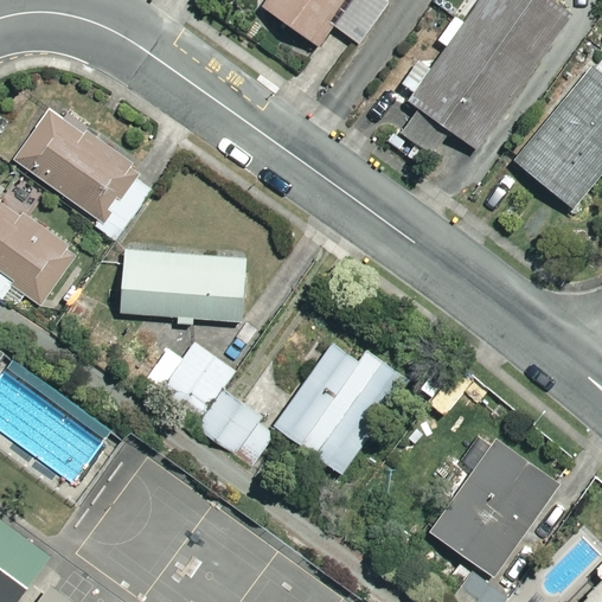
[(269,0),(263,8),(324,53),(363,0),(269,0)]
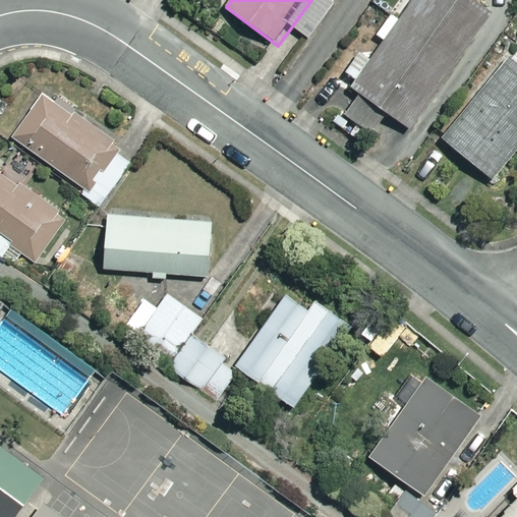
[(412,0),(349,88),(407,129),(493,12),(476,0),(412,0)]
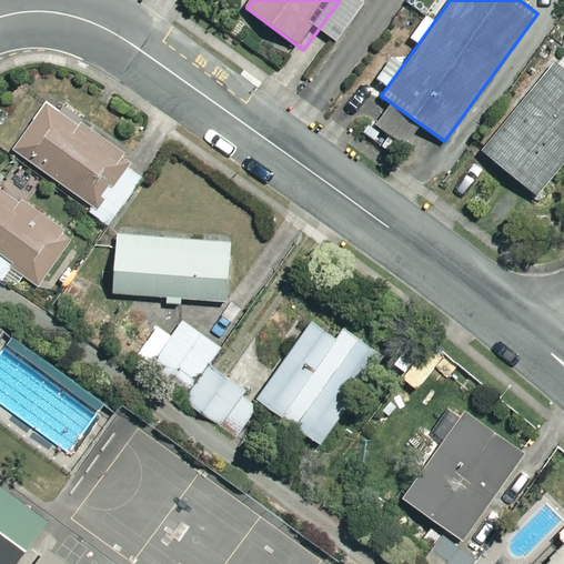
[(563,63),(557,59),(482,149),(540,198),(563,168),(563,63)]
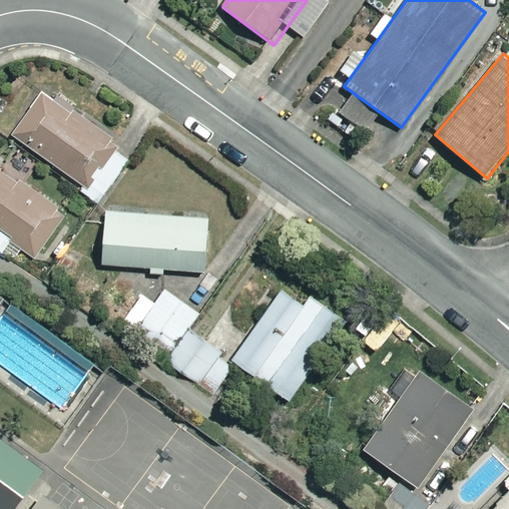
[(47,88),(12,135),(96,196),(124,156),(109,145),(115,137),(47,88)]
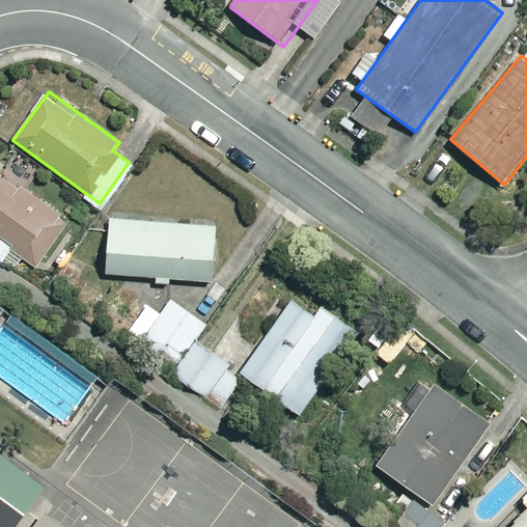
[(0,240),(37,266),(71,219),(0,170),(0,240)]
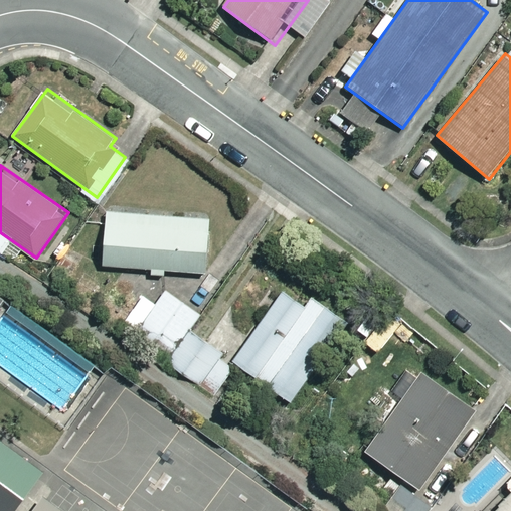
[(105,210),(102,266),(209,272),(212,216),(105,210)]
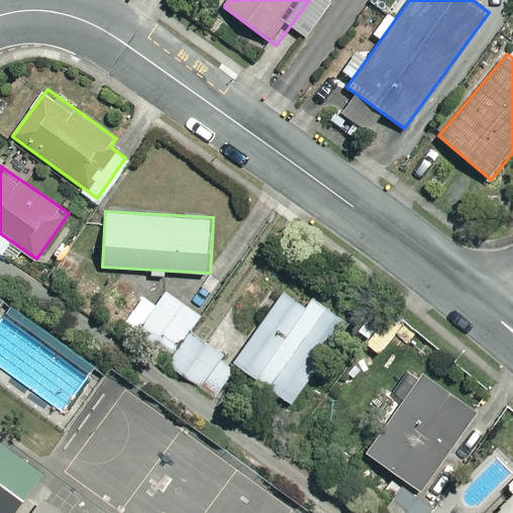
[(293,282),(237,364),(286,399),(344,318),(293,282)]
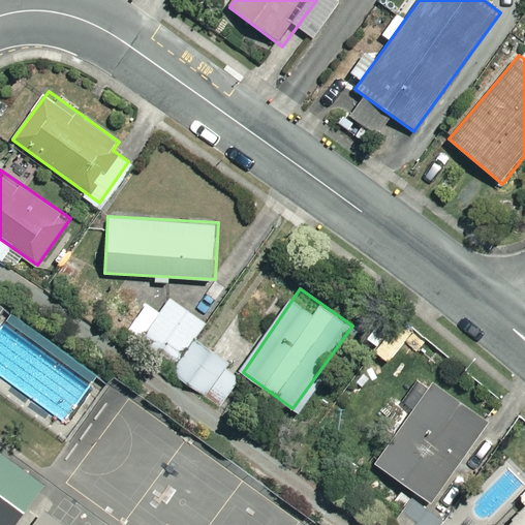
[(204,315),(171,298),(137,342),(201,389),(226,354),(193,330),(204,315)]
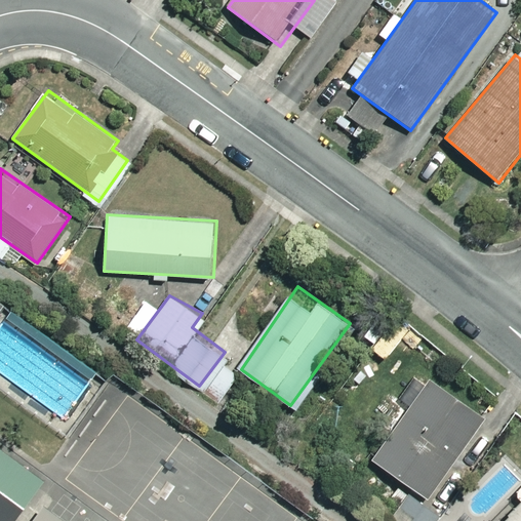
[(428,382),(369,458),(424,499),(482,422),(428,382)]
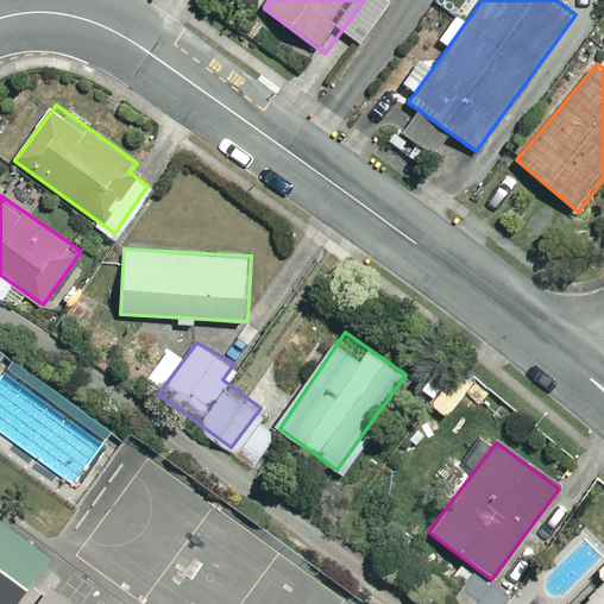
[(0,603),(8,603),(45,557),(0,523),(0,603)]
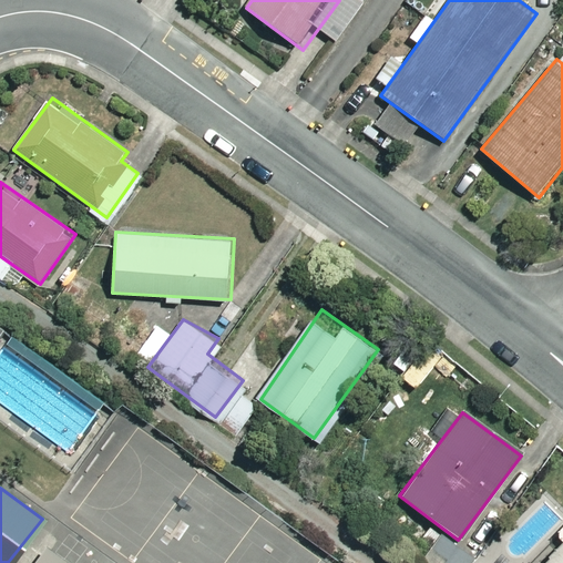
[(416,517),(406,530),(425,543),(409,562),(462,562),(469,554),(416,517)]
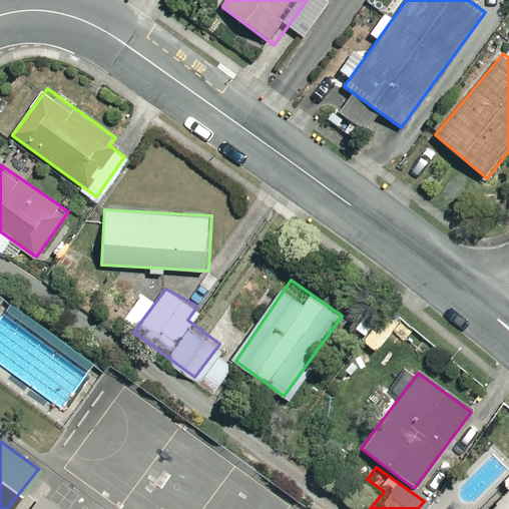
[(59,508),(37,493),(25,508),(59,508)]
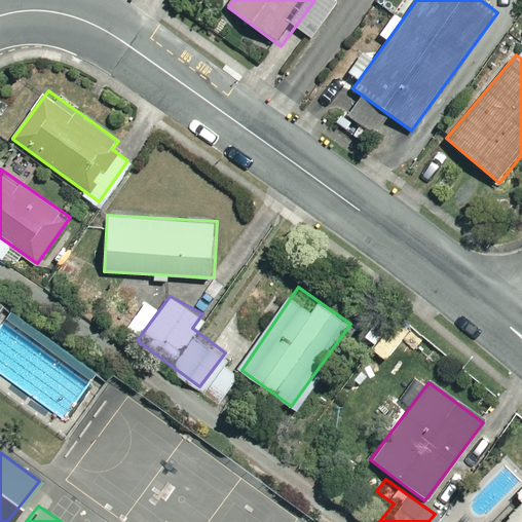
[(521,521),(521,508),(508,521),(521,521)]
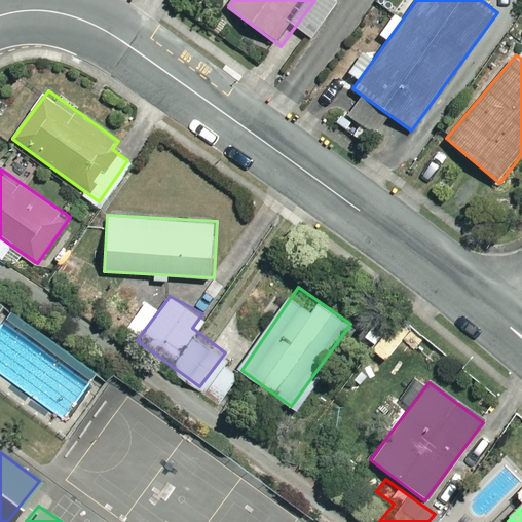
All buildings are outlined.
